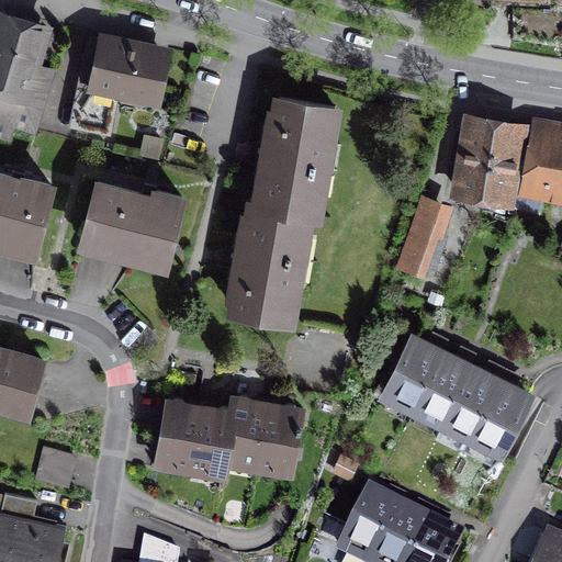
[(42,26),(2,14),(0,21),(0,132),(8,135),(12,122),(35,128),(53,69),(31,63),(42,26)]
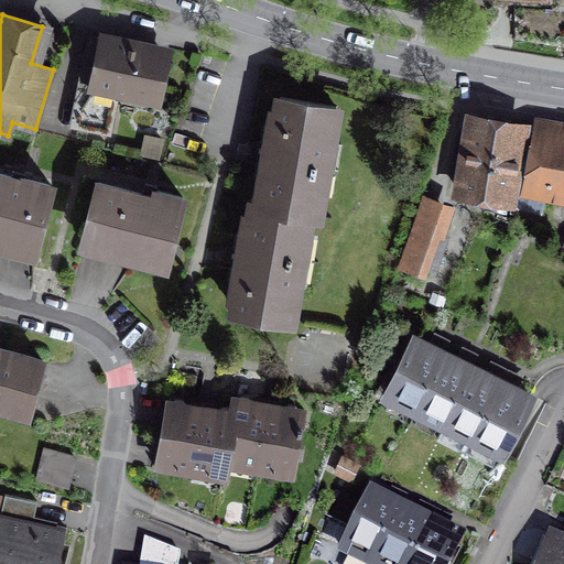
[(163,53),(89,38),(80,79),(86,80),(77,126),(110,132),(120,85),(155,93),(163,53)]
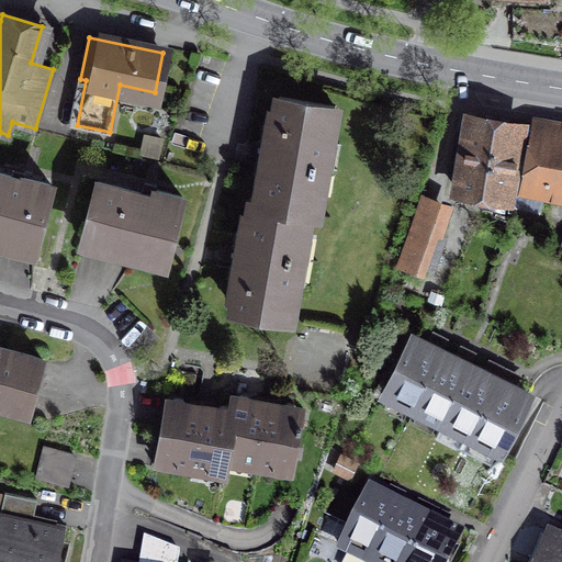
[(335,105),(276,96),(257,203),(308,212),(316,213),(335,105)]
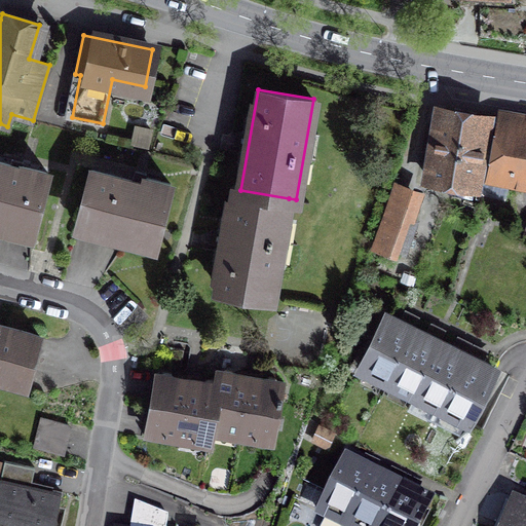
[(471,183),(481,118),(445,113),(434,177),(471,183)]
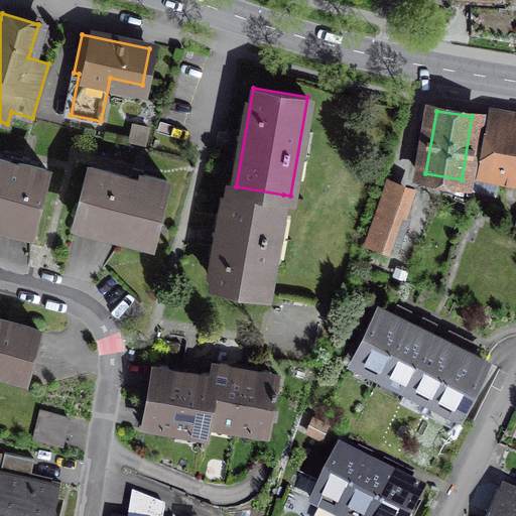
[(515,124),(487,119),(479,164),(515,170),(515,124)]
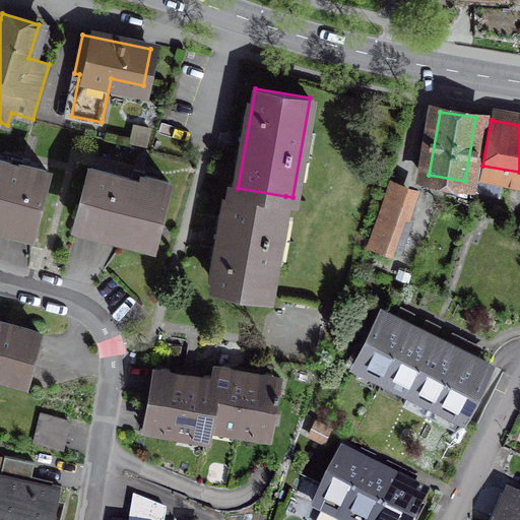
[(47,172),(0,159),(0,220),(31,229),(47,172)]
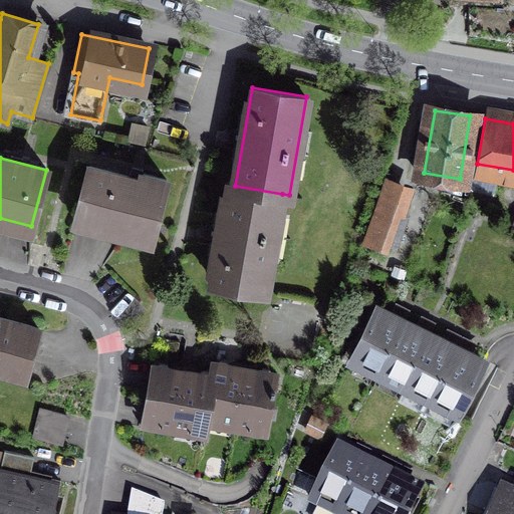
[(140,179),(89,166),(75,218),(151,238),(167,180),(142,173),(140,179)]
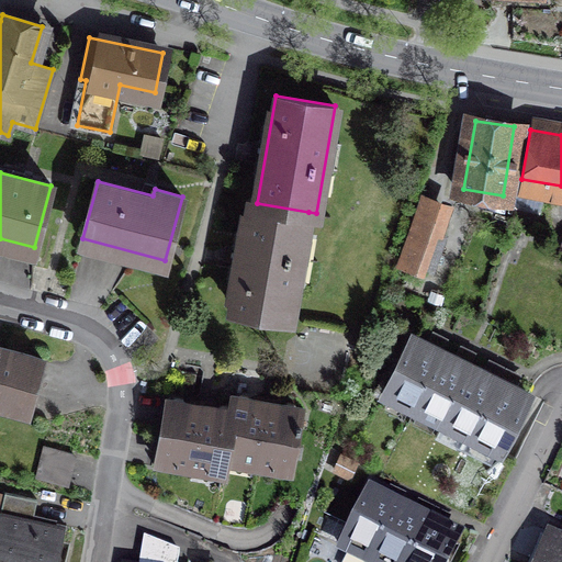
[(429,234),(440,203),(422,198),(400,259),(433,271),(444,239),(429,234)]
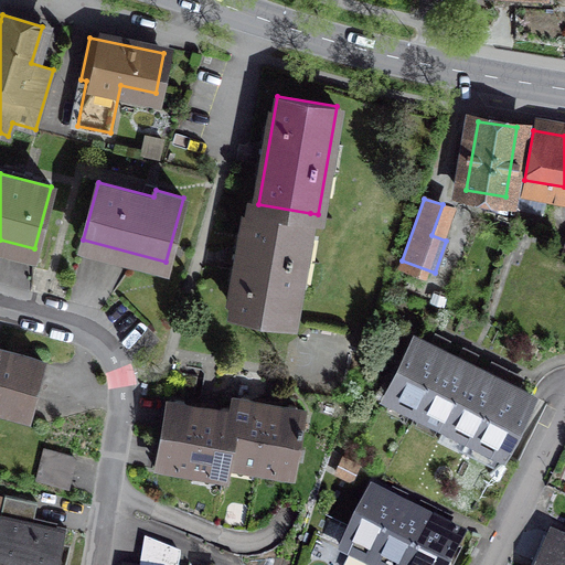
[(310,213),(258,204),(253,203),(234,310),(291,320),(310,213)]
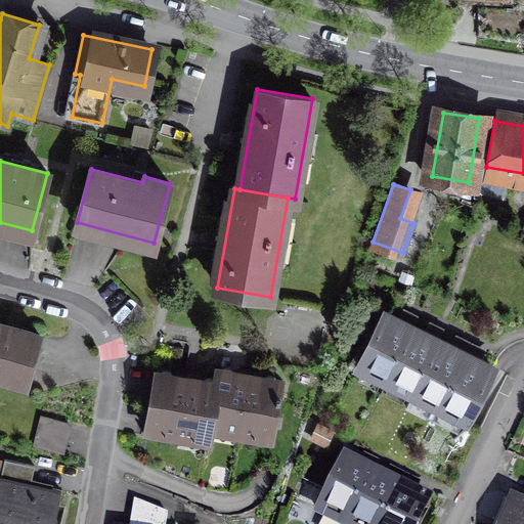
[(387,381),(413,326),(386,313),(359,366),(387,381)]
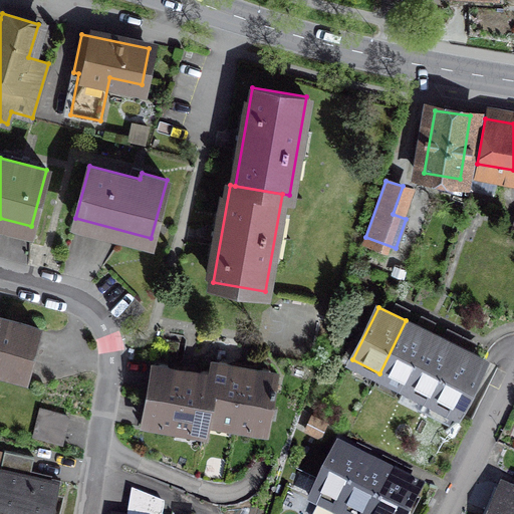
[(38,327),(0,316),(0,369),(25,376),(38,327)]
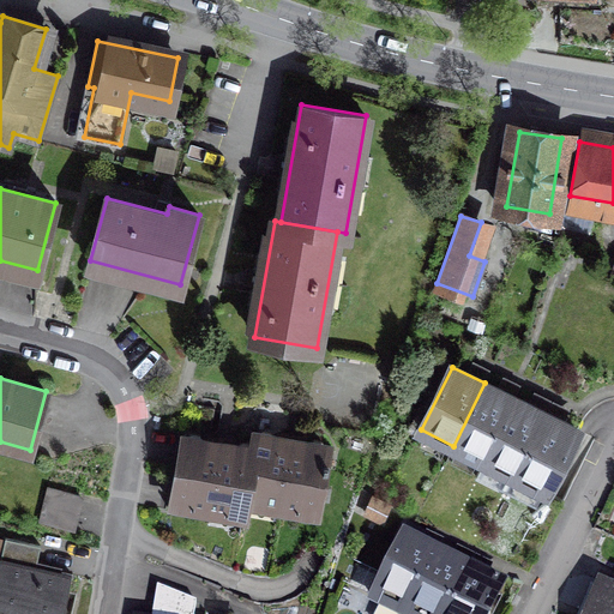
[(483,461),(515,398),(485,383),(453,446),(483,461)]
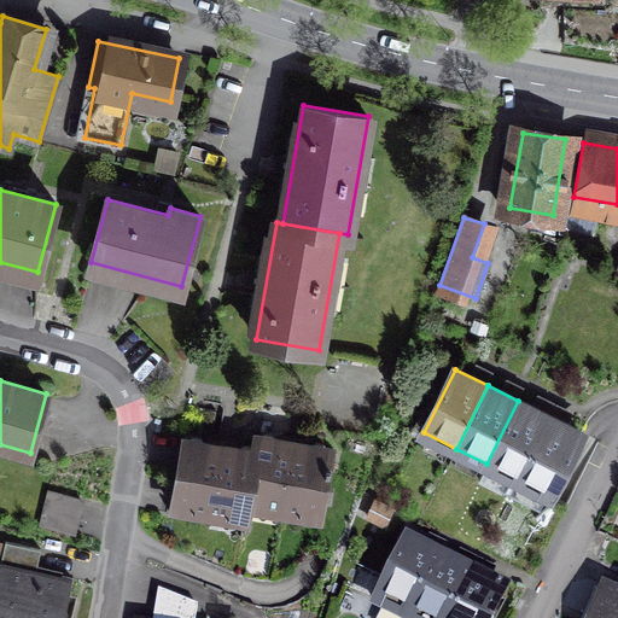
[(518,479),(549,417),(518,401),(487,464),(518,479)]
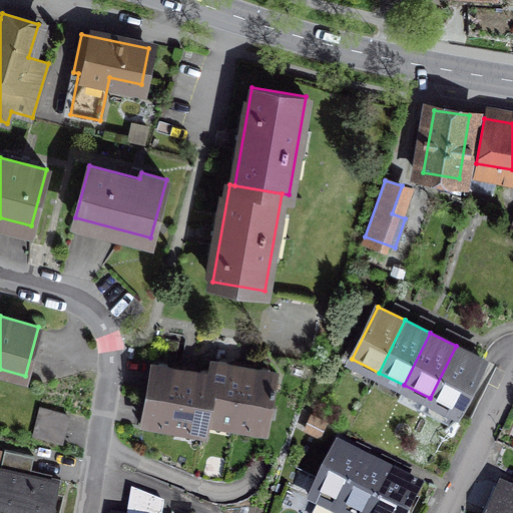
[(456,346),(430,398),(456,411),(482,359),(456,346)]
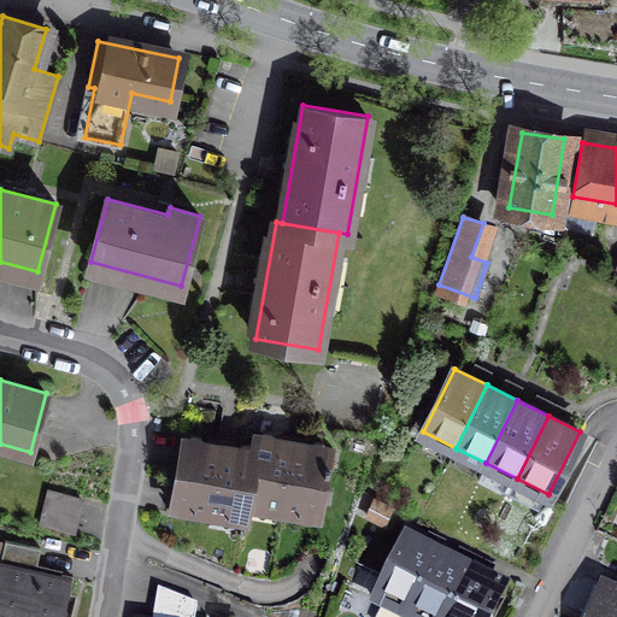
[(282,505),(293,445),(277,441),(271,435),(264,434),(259,438),(257,447),(248,499),(282,505)]
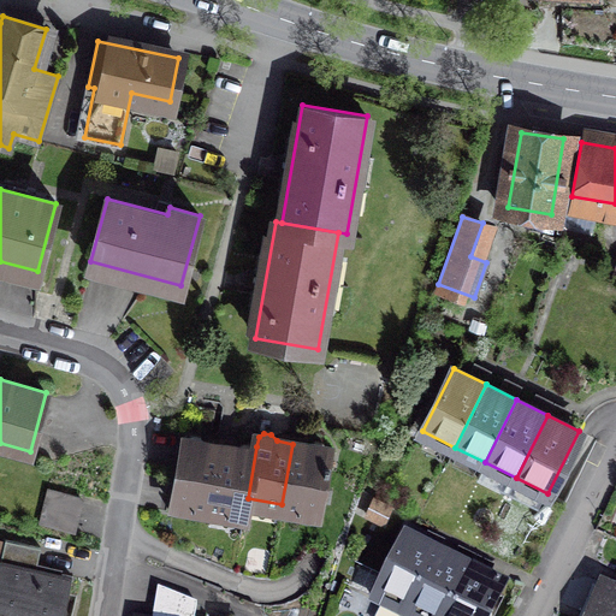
[(211,508),(221,445),(206,443),(201,436),(193,436),(185,439),(175,501),(211,508)]
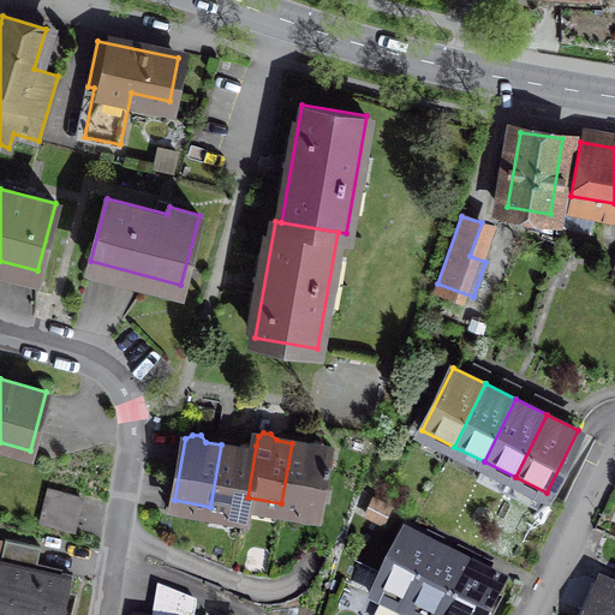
[(292,443),(281,503),(316,511),(327,449),(322,442),(314,441),(308,446),(292,443)]
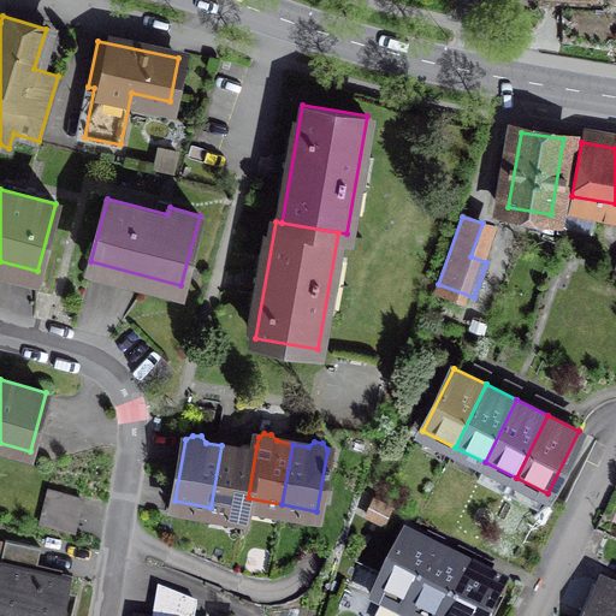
[(221,445),(211,508),(244,514),(248,498),(256,446),(244,444),(237,449),(221,445)]
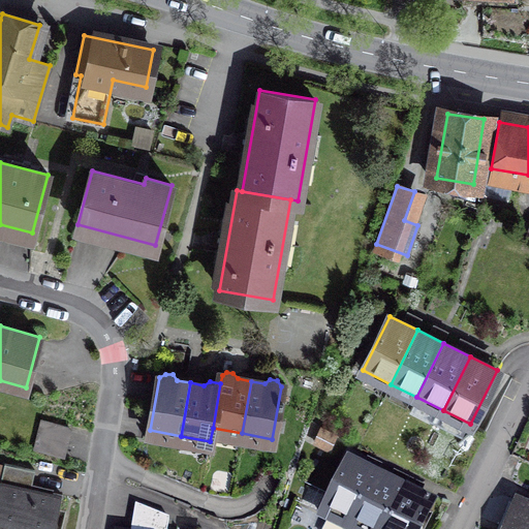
[(69,429),(41,421),(35,447),(62,455),(69,429)]
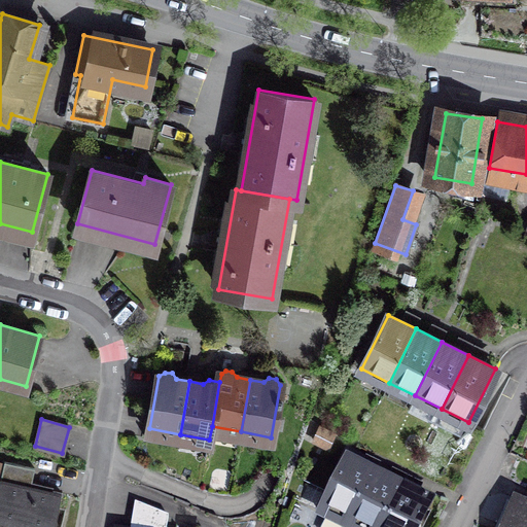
[(349,526),(376,475),(348,461),(321,515),(326,518),(321,526),(349,526)]
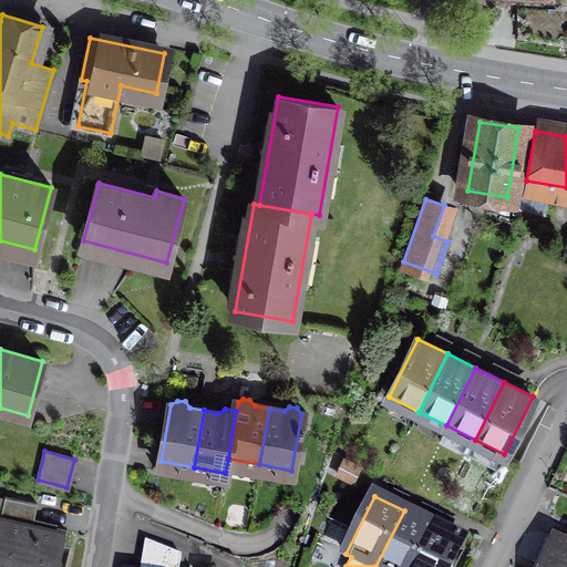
[(37,504),(6,497),(0,521),(0,566),(4,566),(57,566),(65,529),(32,523),(37,504)]
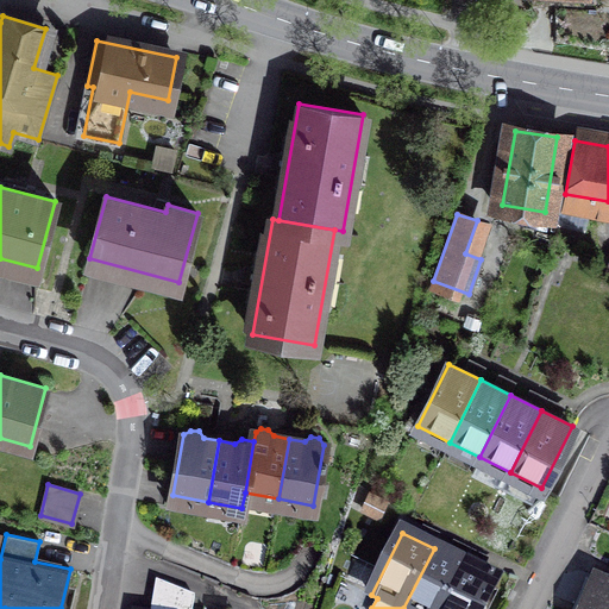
[(441,608),(464,564),(434,548),(403,608),(441,608)]
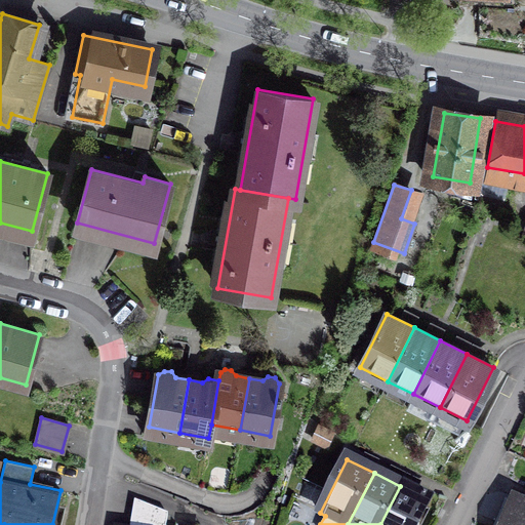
[(400,486),(380,524),(414,524),(428,499),(400,486)]
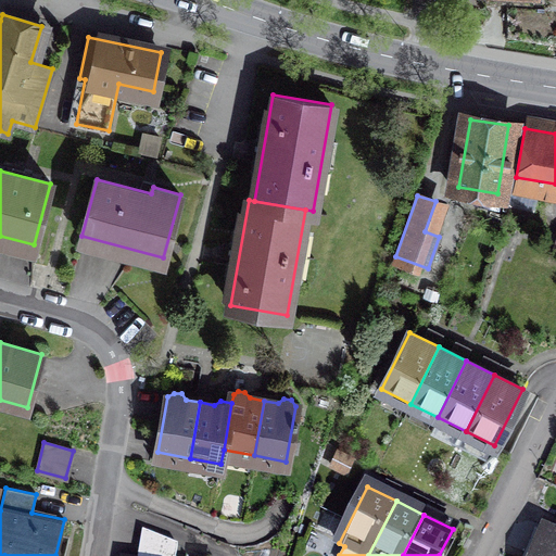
[(555,555),(555,523),(554,530),(546,527),(534,555),(555,555)]
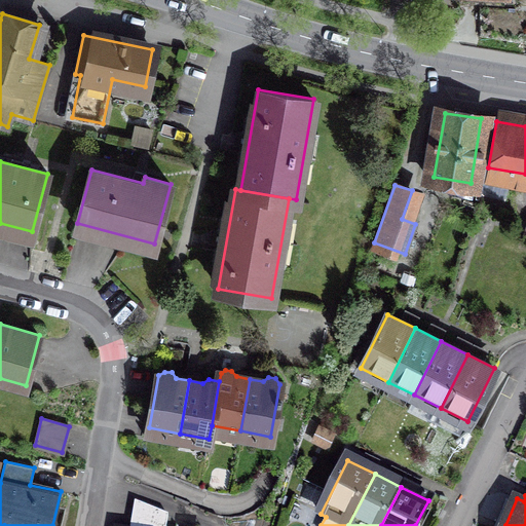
[(165,525),(167,516),(135,501),(130,525),(165,525)]
